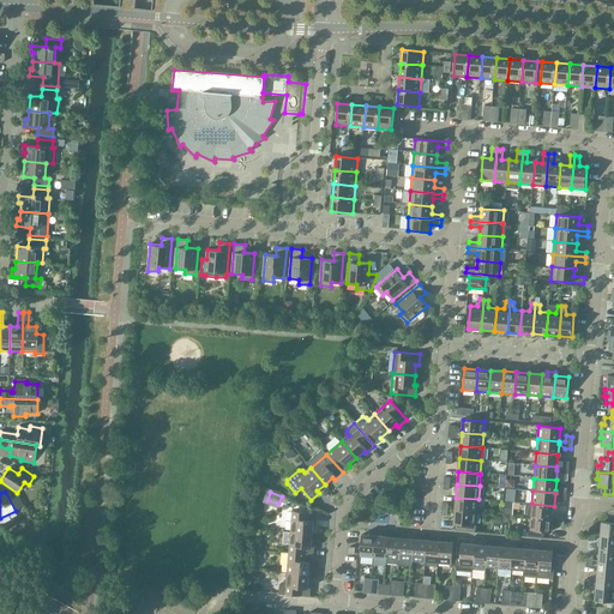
[(17,494),(10,498),(16,510),(23,506),(17,494)]
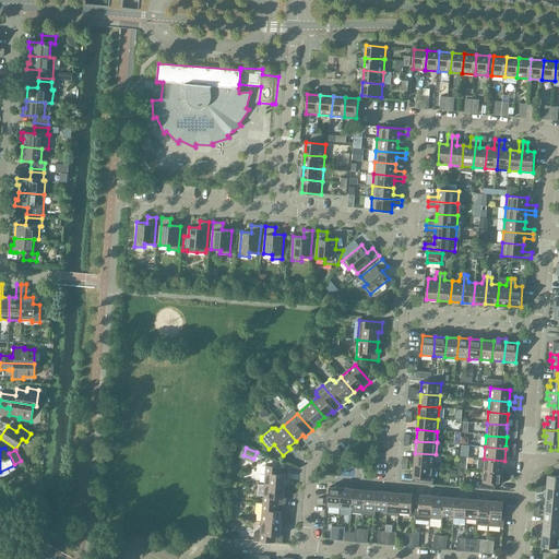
[(436,454),(415,453),(414,464),(435,466),(436,454)]
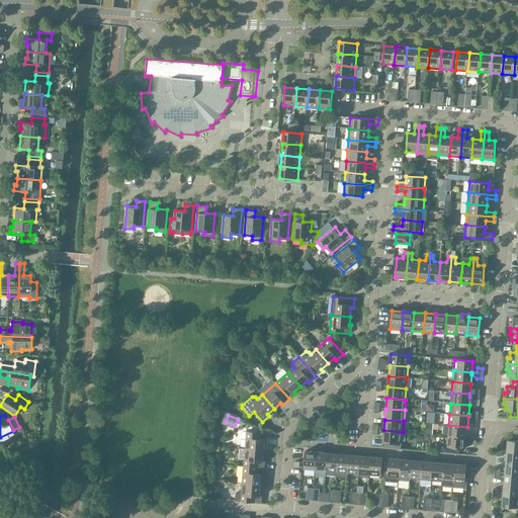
[(443,435),(448,436),(466,438),(467,427),(448,425),(444,425),(443,435)]
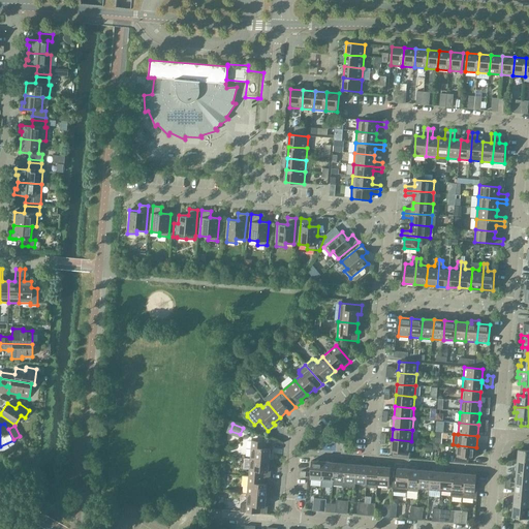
[(411,441),(392,439),(391,452),(393,452),(410,453),(411,441)]
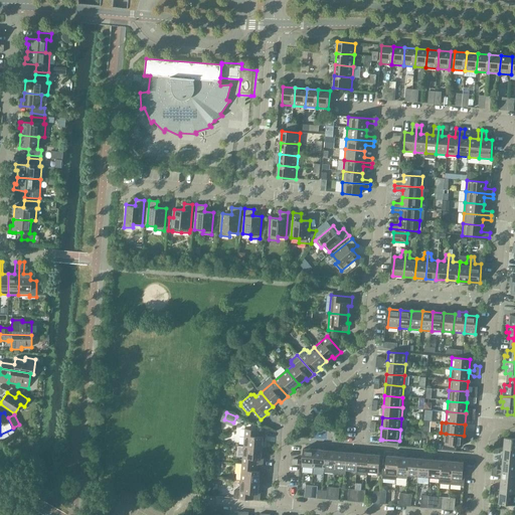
[(245,430),(243,447),(263,449),(263,440),(266,440),(267,431),(245,430)]
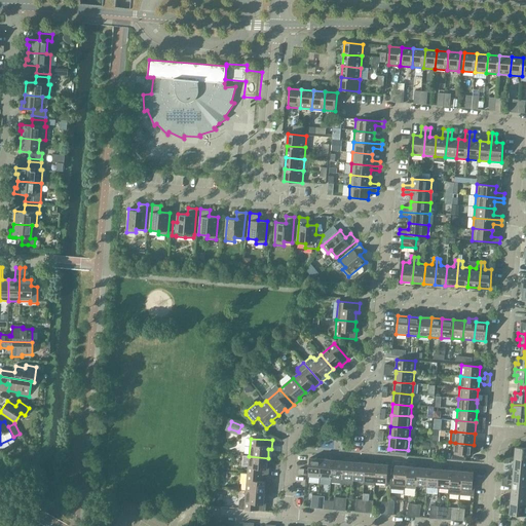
[(455,443),(454,454),(466,455),(473,456),(474,445),(455,443)]
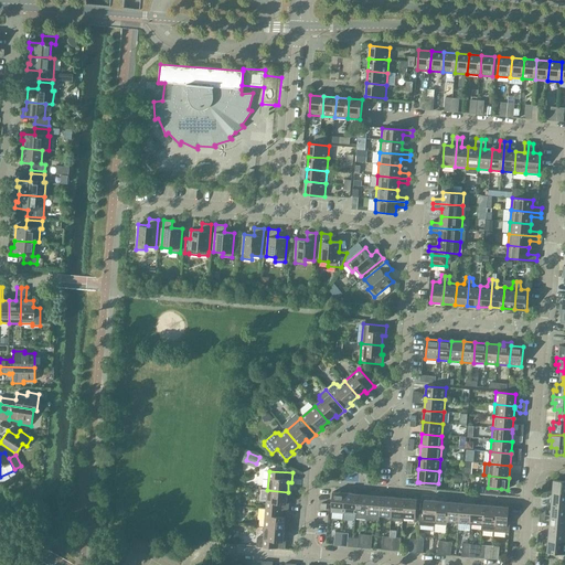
[(553,492),(564,493),(564,481),(554,480),(553,492)]
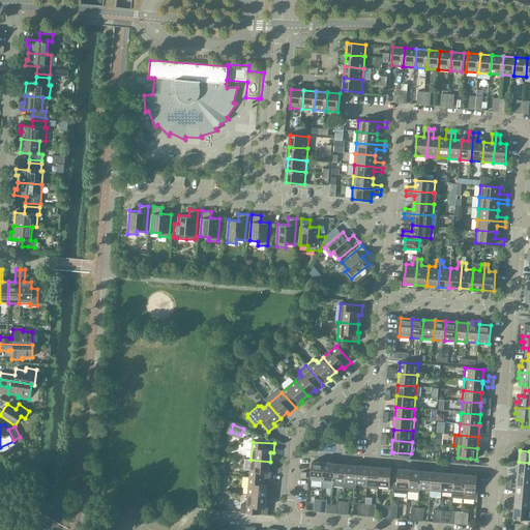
[(251,460),(249,477),(271,479),(271,471),(269,470),(270,462),(251,460)]
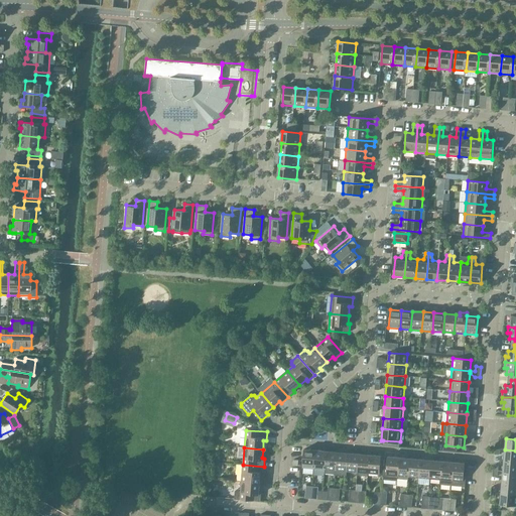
[(302,468),(313,469),(315,450),(304,449),(302,468)]
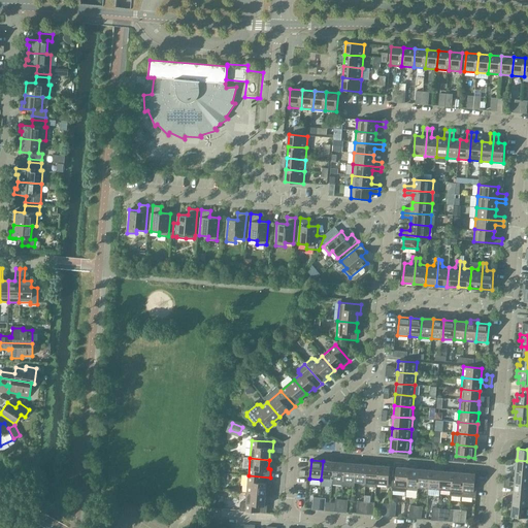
[(344,463),(342,486),(354,487),(355,483),(356,464),(352,463),(353,461),(345,460),(344,463)]
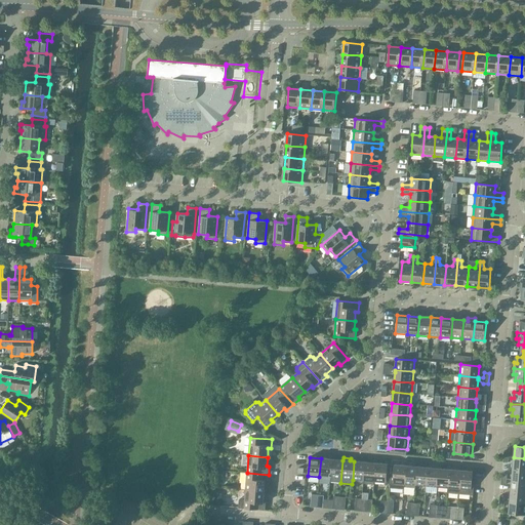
[(513,469),(524,470),(524,458),(514,457),(513,469)]
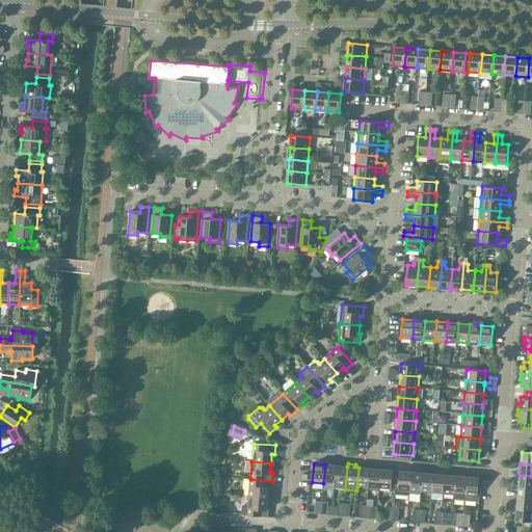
[(323,483),(335,484),(337,466),(325,464),(323,483)]
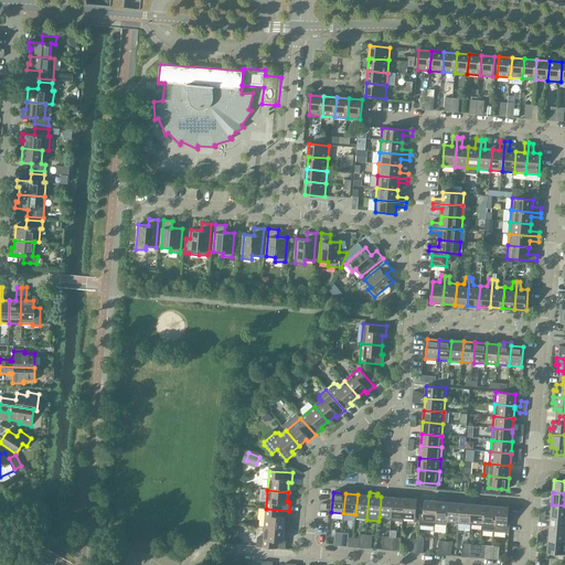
[(355,519),(366,520),(369,496),(358,494),(355,514),(355,519)]
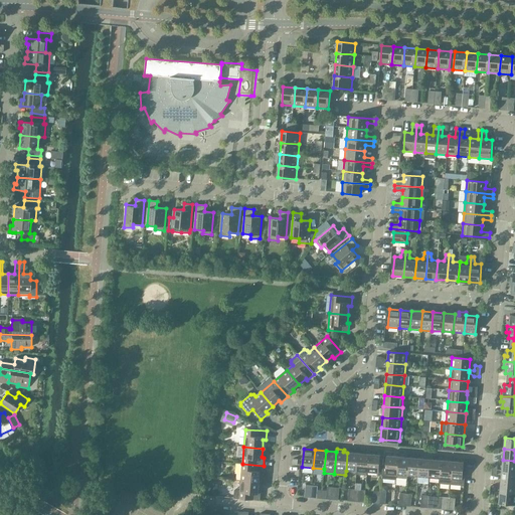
[(358,454),(347,453),(346,471),(356,472),(358,454)]
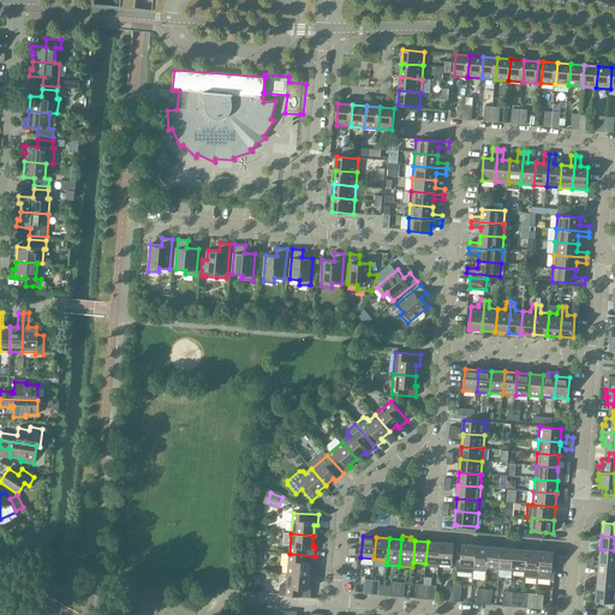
[(441,543),(428,542),(425,563),(439,565),(441,543)]
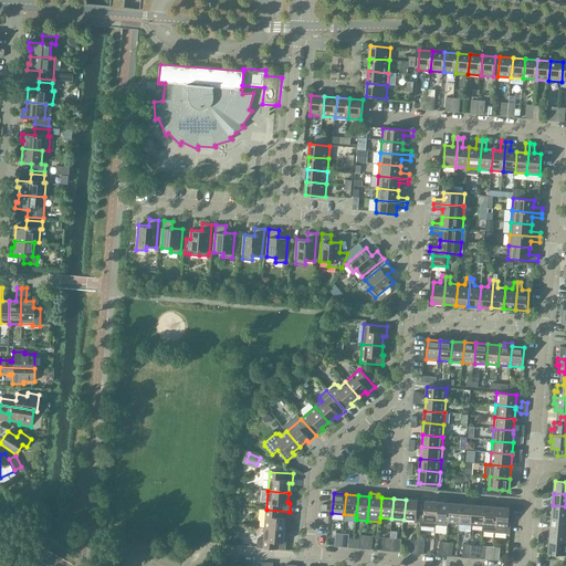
[(418,501),(406,500),(404,520),(416,521),(418,501)]
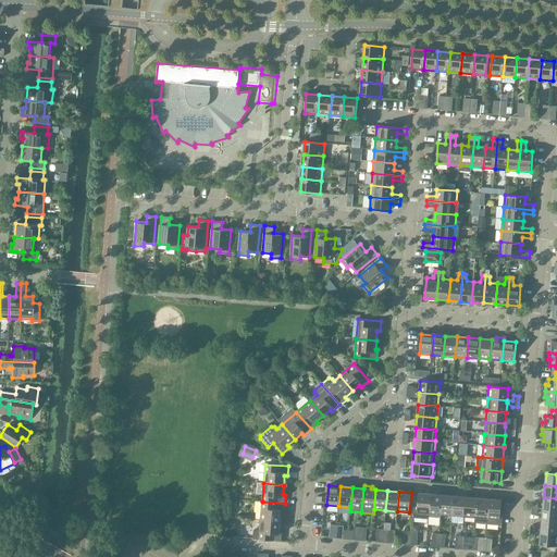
[(429,519),(429,514),(431,494),(419,493),(417,508),(413,508),(412,518),(429,519)]
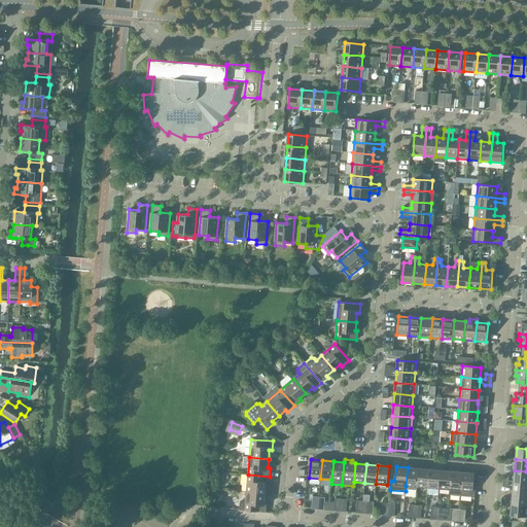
[(406,491),(417,492),(417,487),(419,468),(408,467),(406,486),(406,491)]
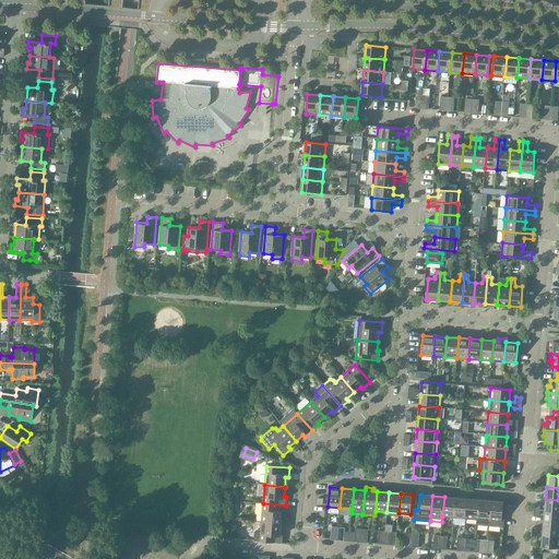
[(442,516),(454,518),(455,498),(444,497),(442,516)]
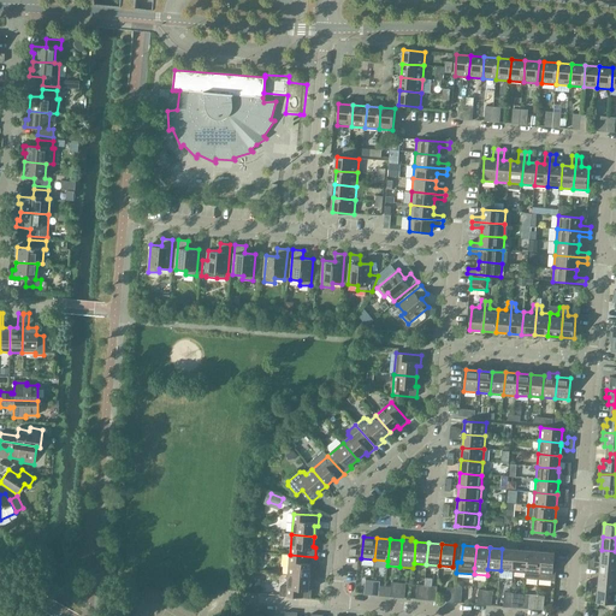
[(501,570),(514,572),(515,550),(502,549),(501,570)]
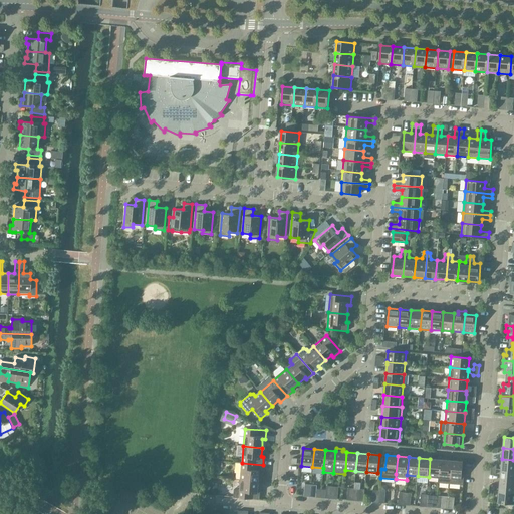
[(429,477),(439,478),(441,460),(430,459),(429,477)]
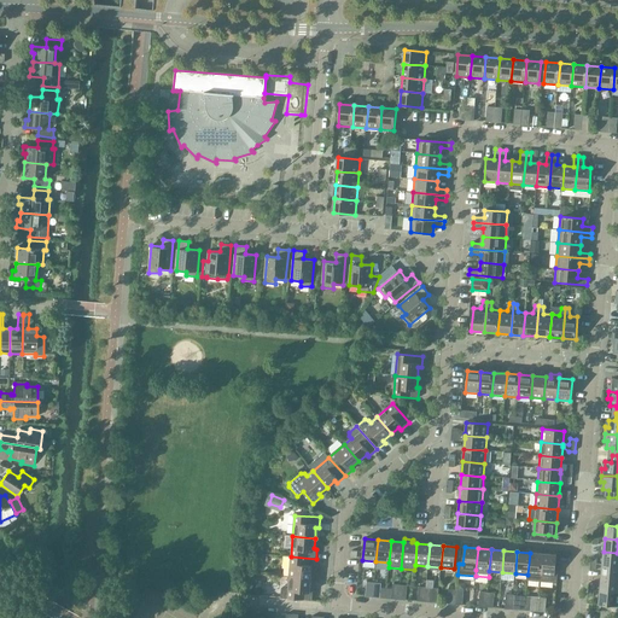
[(602,565),(617,566),(617,553),(604,552),(602,565)]
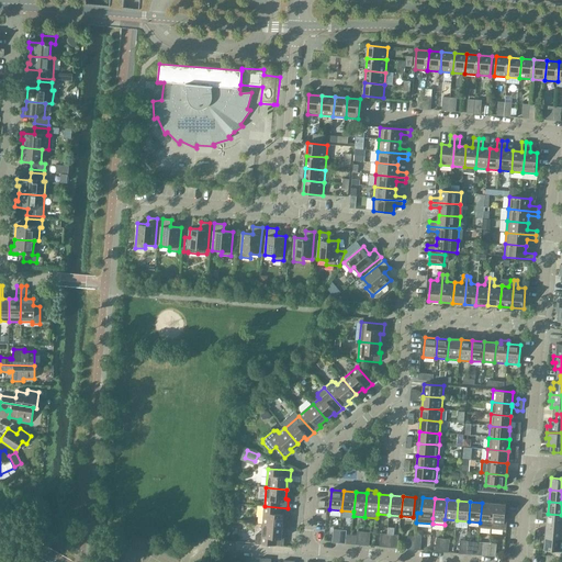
[(480,528),(492,529),(492,524),(494,504),(482,503),(480,523),(480,528)]
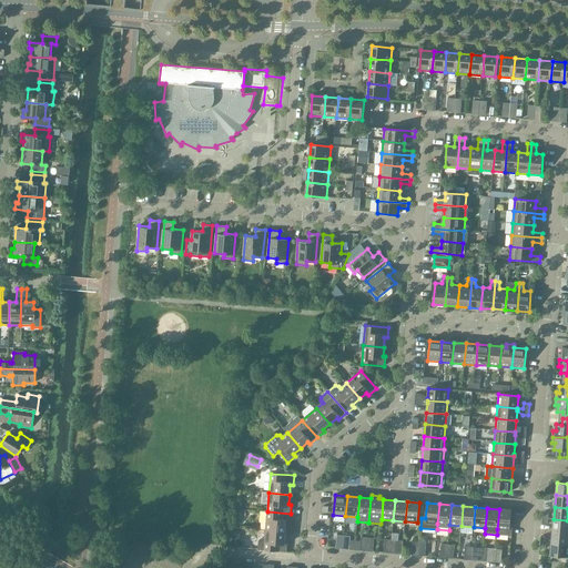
[(499,509),(497,529),(497,535),(511,536),(513,526),(510,526),(511,510),(499,509)]
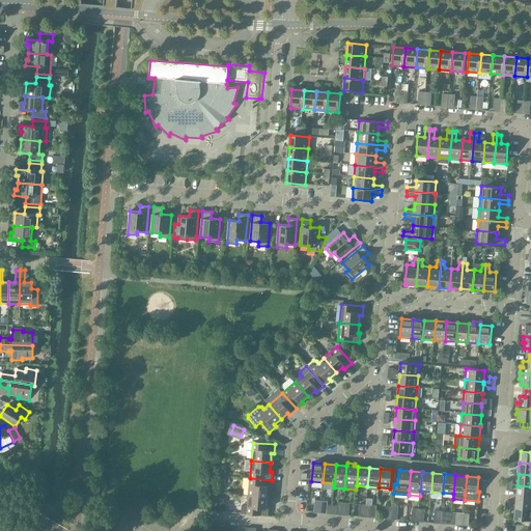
[(249,490),(248,496),(268,498),(269,488),(271,490),(272,480),(250,478),(244,478),(243,488),(249,490)]
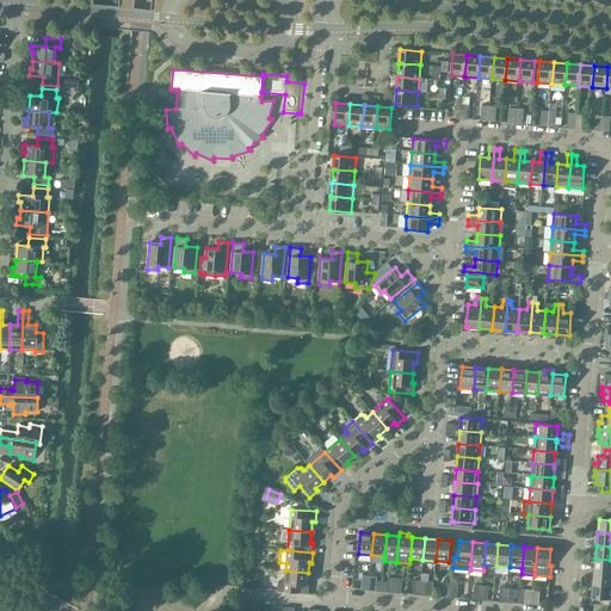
[(594,572),(610,573),(610,560),(596,559),(594,572)]
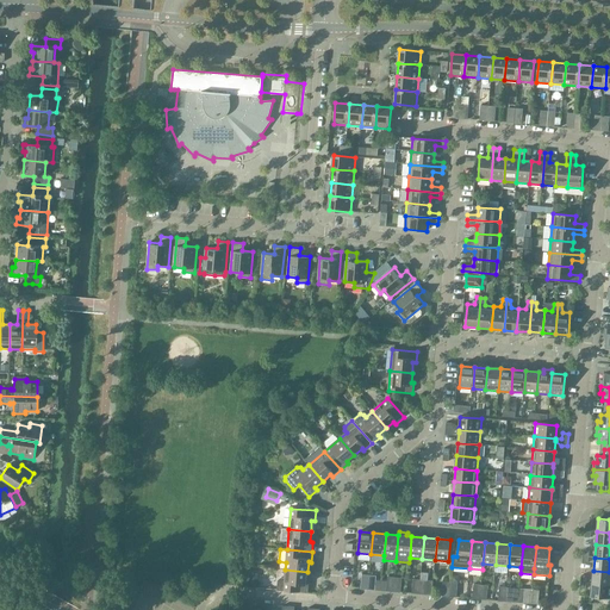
[(307,572),(285,570),(285,578),(282,578),(278,582),(278,591),(309,593),(309,583),(306,583),(307,572)]
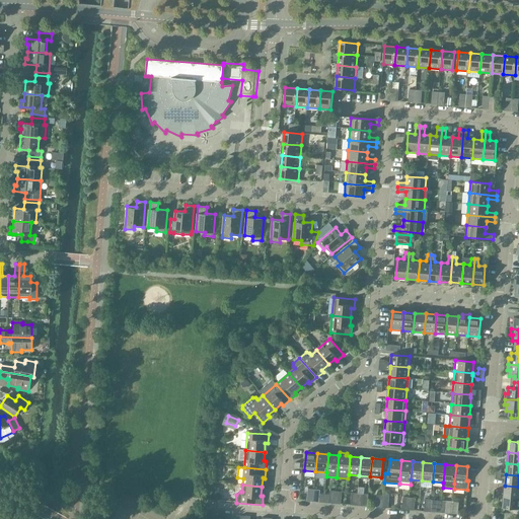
[(518,487),(505,486),(504,497),(518,497),(518,487)]
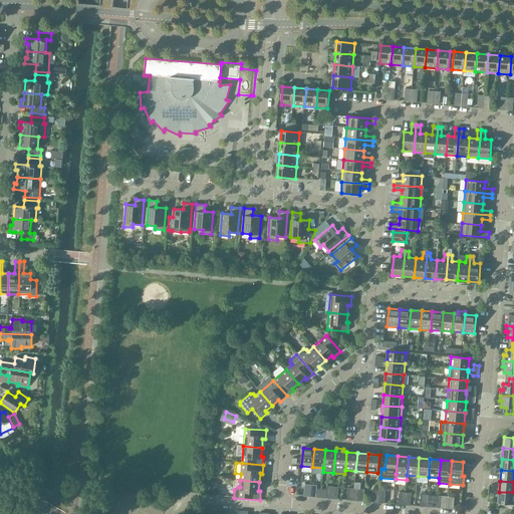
[(354,489),(353,501),(359,501),(364,502),(365,489),(360,489),(354,489)]
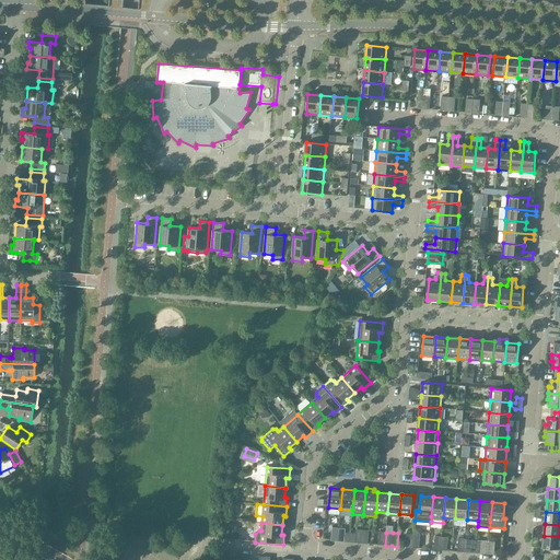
[(559,536),(544,536),(543,548),(559,549),(559,536)]
